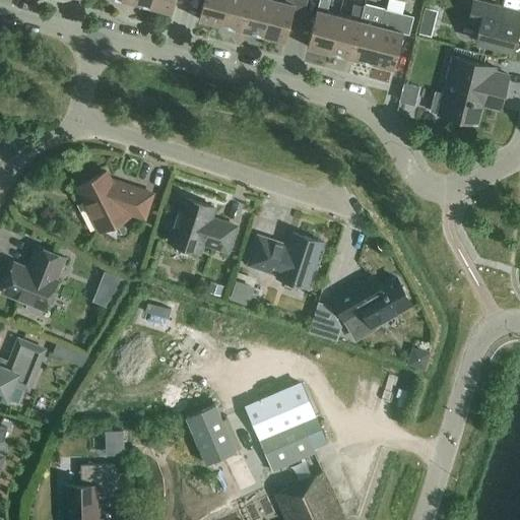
[(151,0),(149,8),(151,8),(172,13),(175,0),(151,0)]
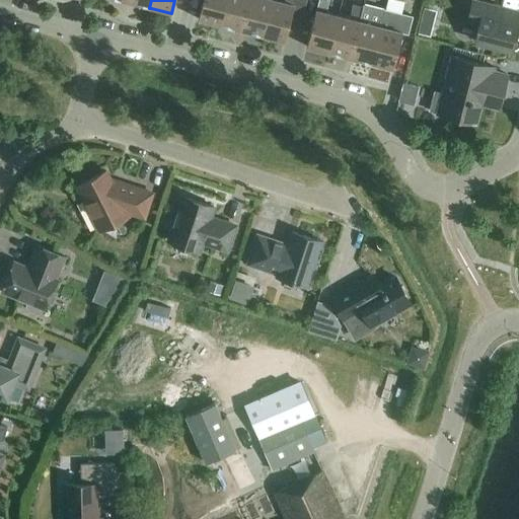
[(218,25),(220,25),(226,0),(203,0),(199,20),(218,25)]
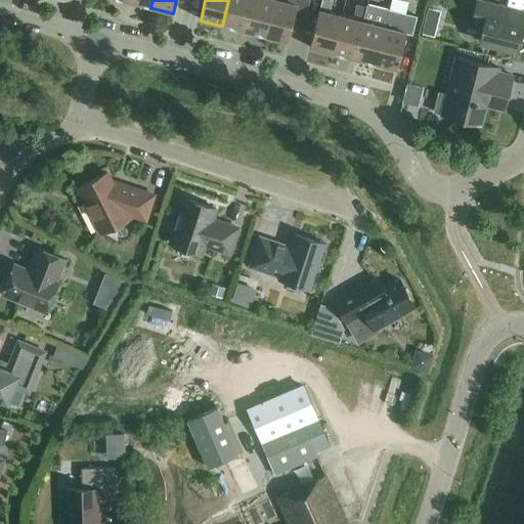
[(238,30),(244,31),(251,0),(228,0),(222,26),(238,30)]
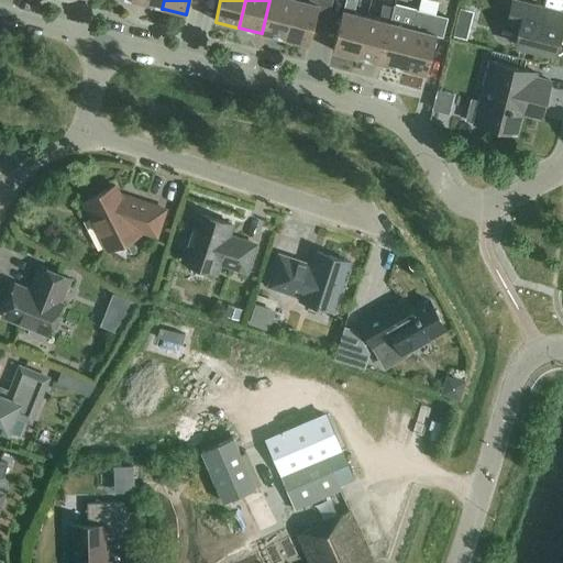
[(267,35),(285,40),(295,0),(269,0),(262,33),(267,35)]
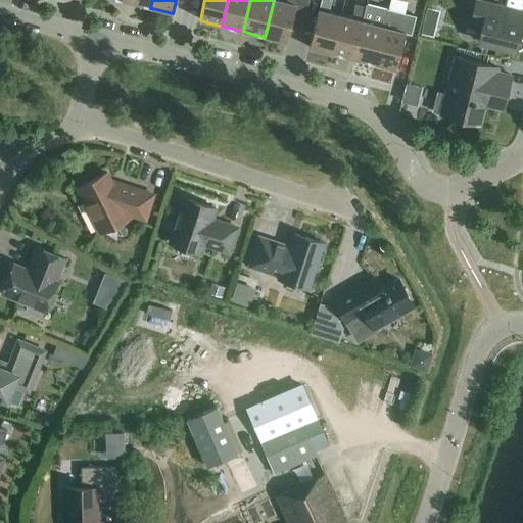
[(274,0),(265,37),(267,37),(287,42),(296,6),(306,9),(308,0),(274,0)]
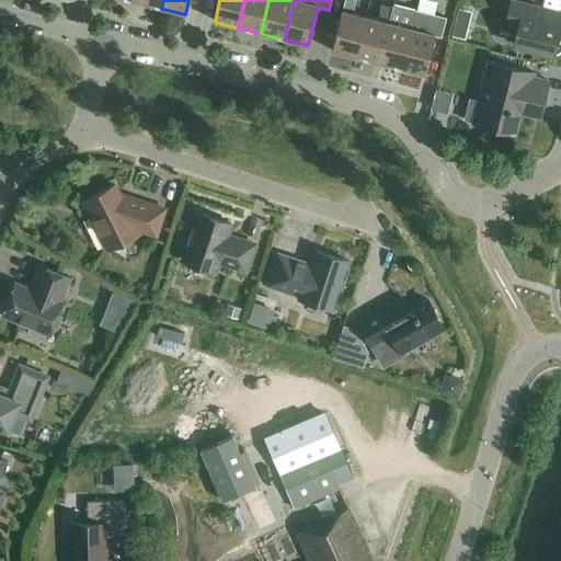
[(353,57),(355,57),(365,18),(352,14),(355,0),(344,0),(342,11),(331,52),(353,57)]
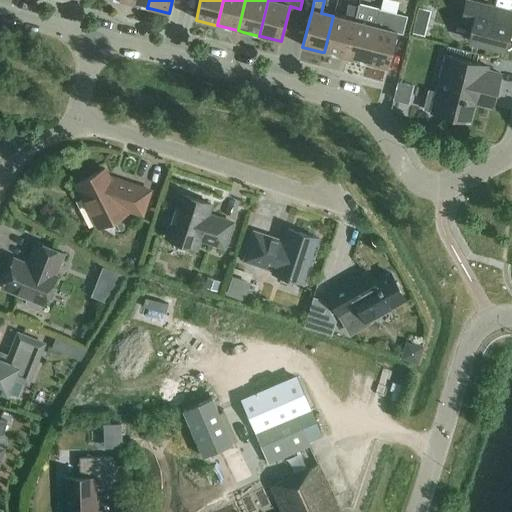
[(472,25),(468,41),(505,50),(509,49),(511,46),(511,39),(508,37),(511,22),(511,13),(466,2),(461,22),(472,25)]
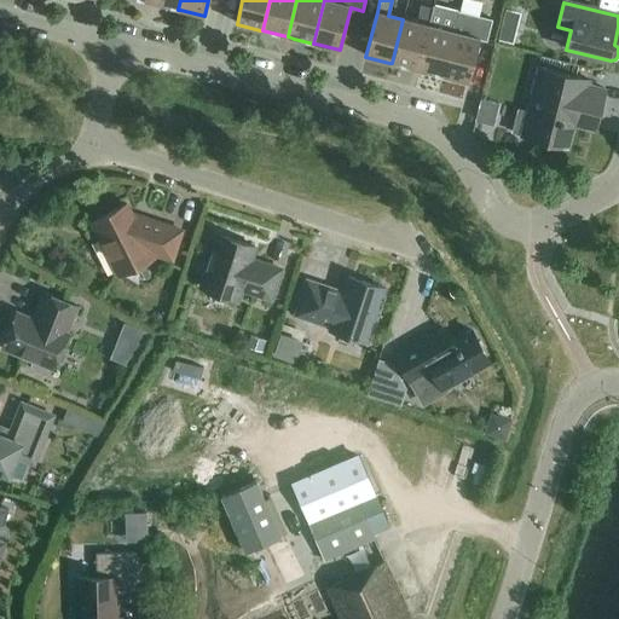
[(423,71),(443,76),(458,12),(434,5),(433,9),(417,69),(423,71)]
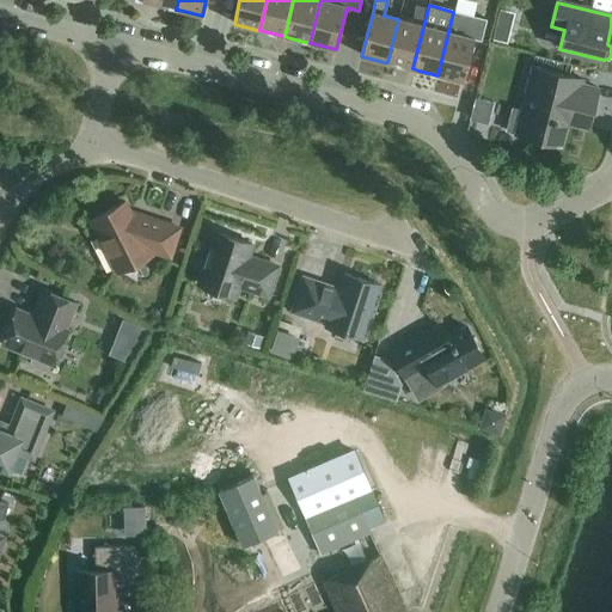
[(407,67),(412,68),(428,8),(416,6),(411,23),(398,19),(387,62),(407,67)]
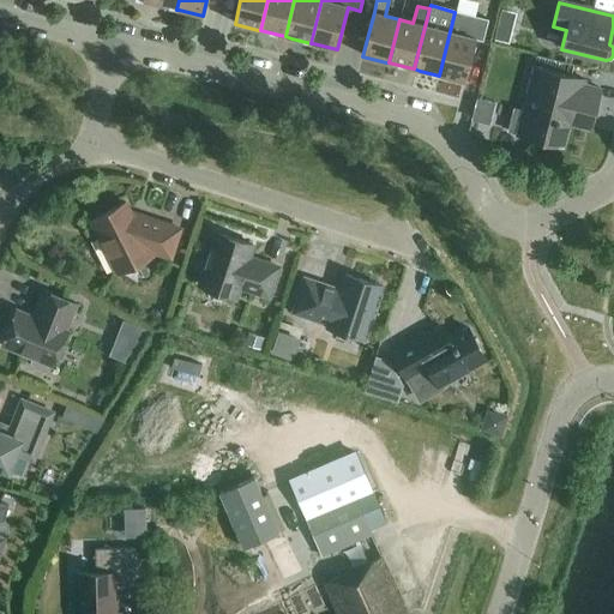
[(455,12),(439,76),(441,76),(464,82),(475,40),(483,42),(488,20),(455,12)]
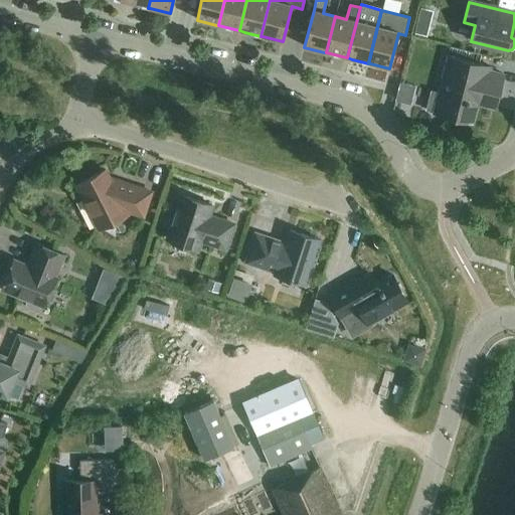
[(426,37),(430,25),(417,22),(414,34),(426,37)]
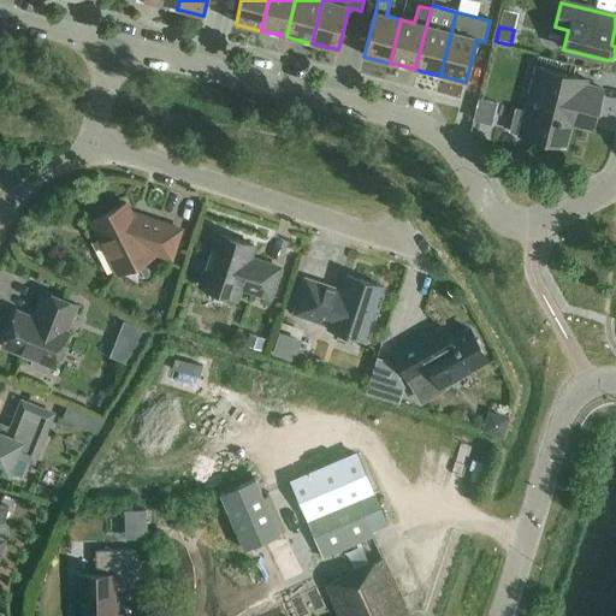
[(586,86),(587,81),(535,67),(519,135),(566,147),(572,124),(592,129),(602,89),(586,86)]
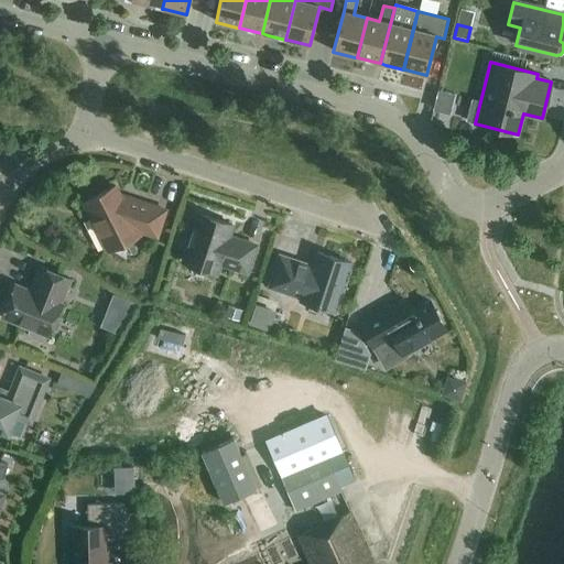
[(84,203),(109,250),(140,235),(139,234),(140,231),(156,237),(165,210),(120,196),(116,186),(84,203)]
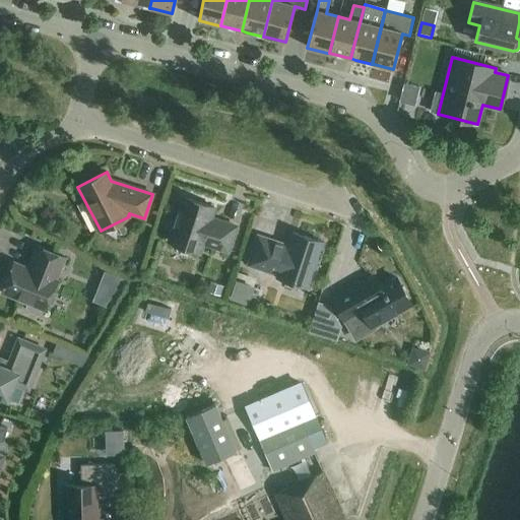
[(169,242),(200,252),(202,244),(228,252),(236,226),(210,218),(214,207),(183,197),(176,221),(172,223),(169,232),(171,235),(169,242)]
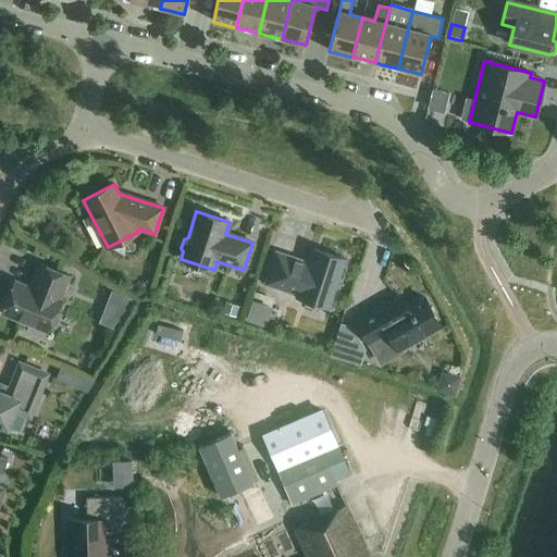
[(267,283),(298,294),(297,297),(330,308),(345,260),(313,249),(308,264),(276,254),(267,283)]
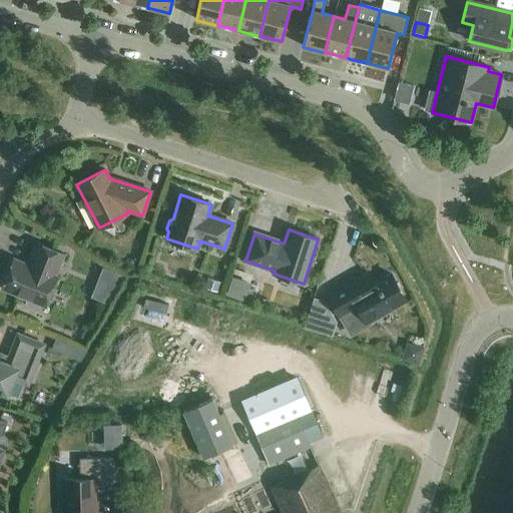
[(27,303),(29,307),(36,310),(41,308),(42,306),(45,307),(57,277),(55,276),(64,254),(37,242),(28,265),(14,260),(2,289),(28,300),(27,303)]
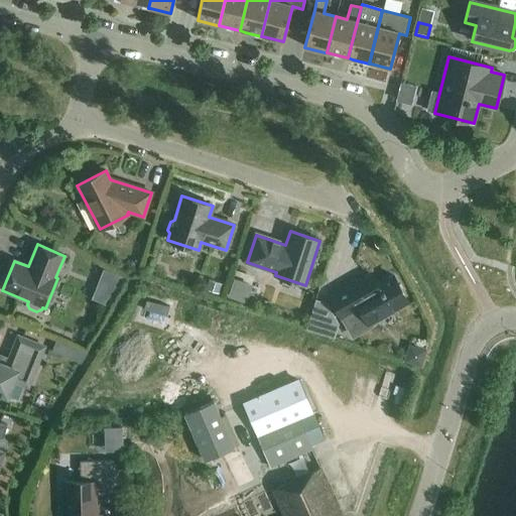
[(123,278),(103,270),(100,279),(118,286),(123,278)]
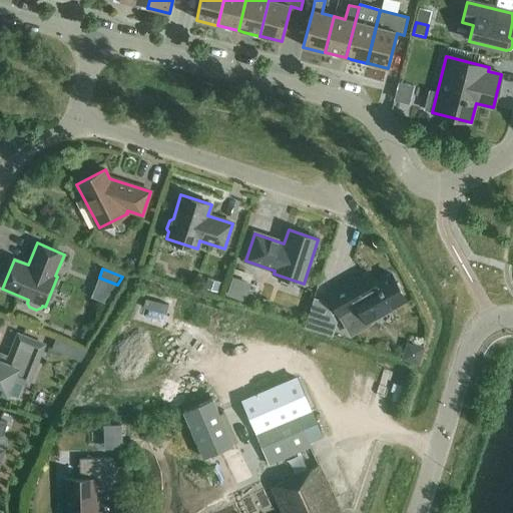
[(370,272),(328,297),(349,333),(355,329),(357,333),(371,325),(369,321),(405,300),(391,275),(377,283),(370,272)]
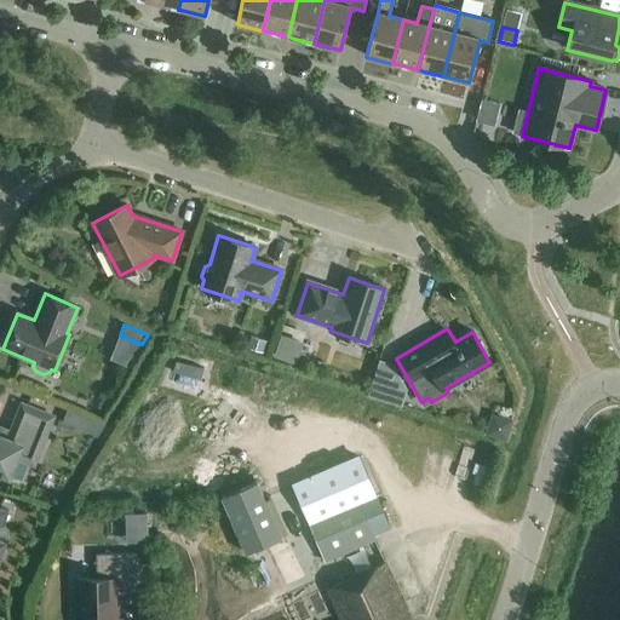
[(296,365),(303,343),(282,336),(274,357),(296,365)]
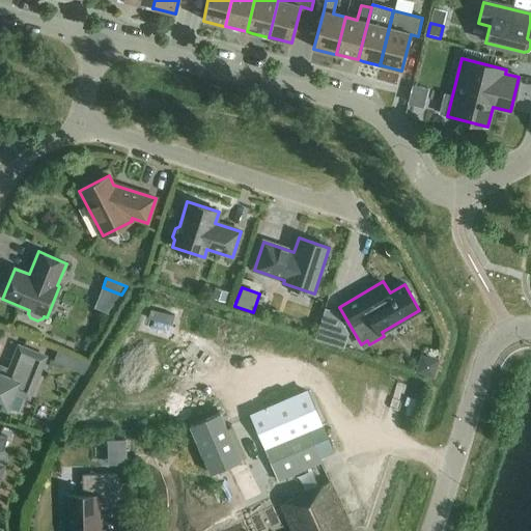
[(224,302),(228,292),(216,288),(213,299),(224,302)]
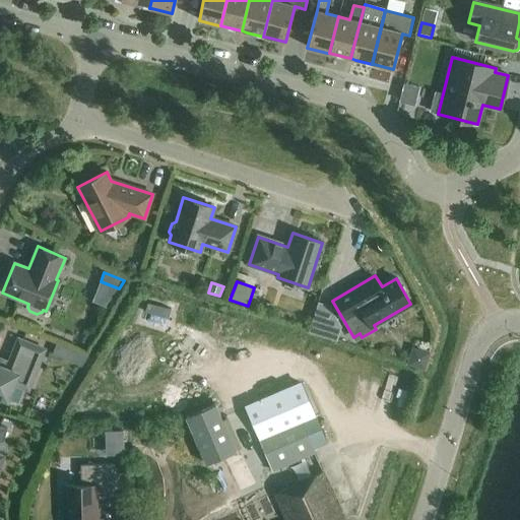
[(341,326),(329,306),(318,302),(309,332),(336,341),(341,326)]
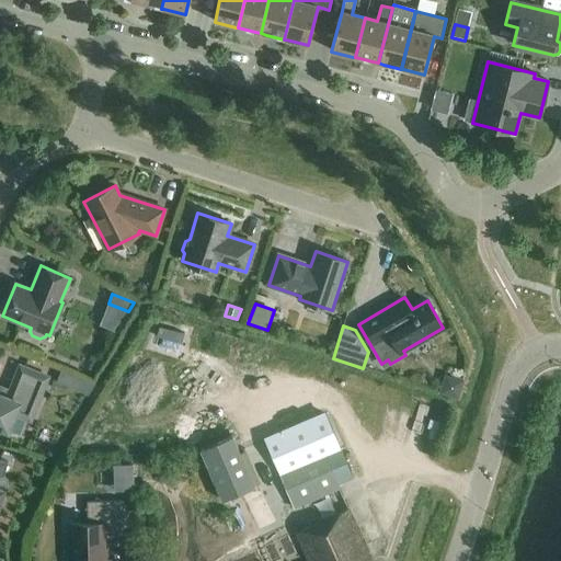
[(0,428),(9,432),(15,414),(31,421),(48,377),(20,366),(7,398),(0,395),(0,428)]
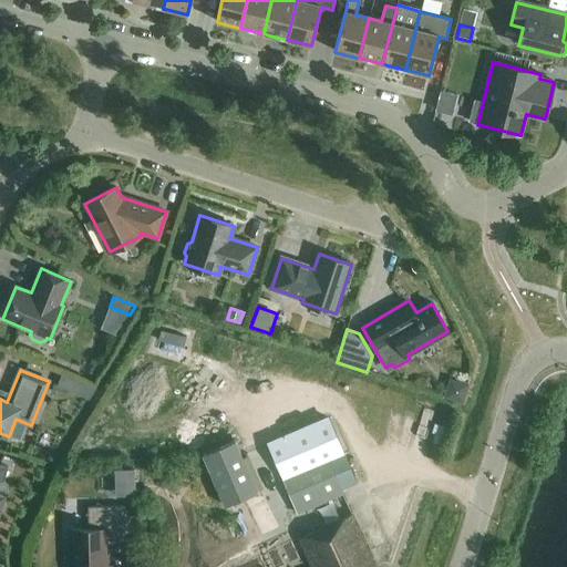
[(75,394),(80,382),(62,374),(57,387),(75,394)]
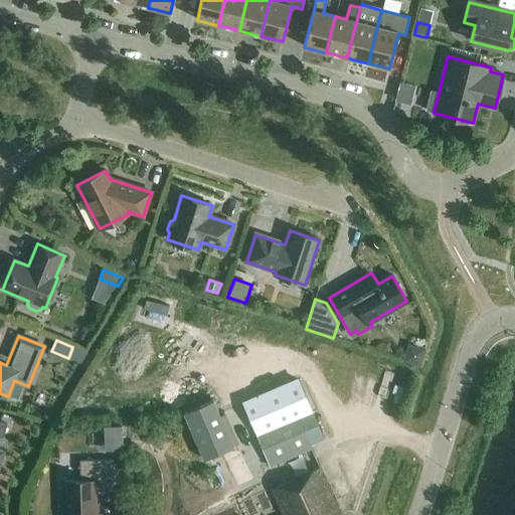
[(308,442),(322,436),(302,387),(269,400),(267,394),(243,404),(270,466),(311,449),(308,442)]
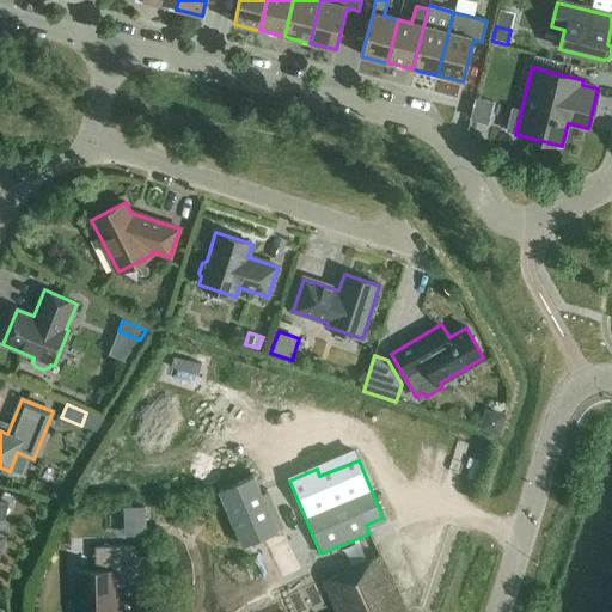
[(220,493),(243,546),(277,531),(255,477),(220,493)]
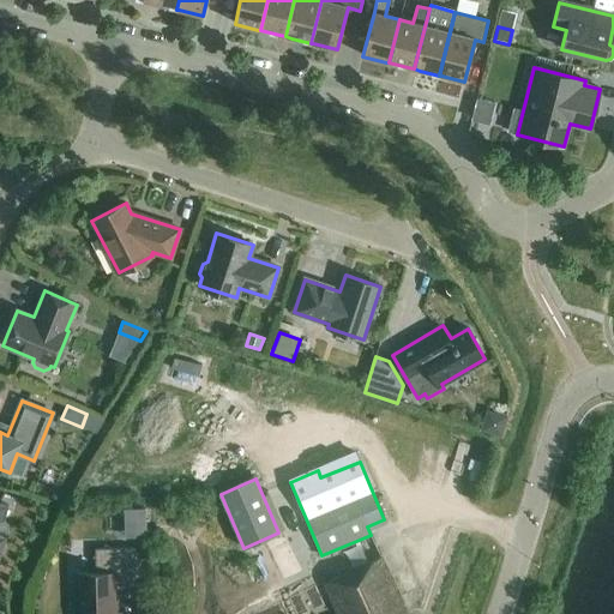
[(151,535),(152,505),(130,505),(130,534),(151,535)]
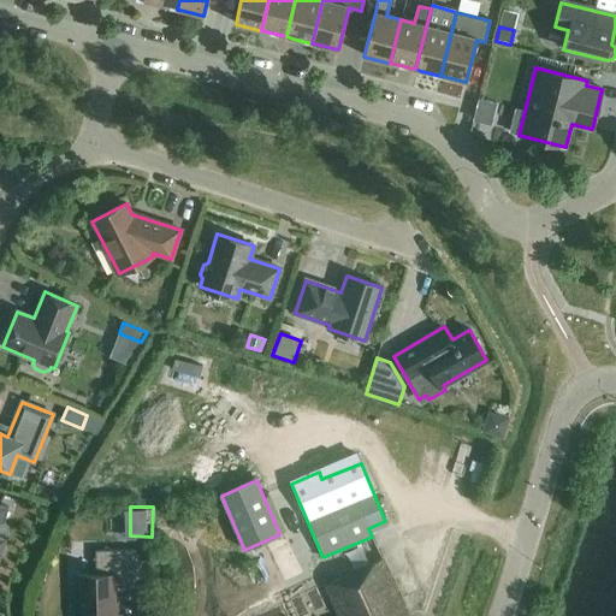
[(73,605),(73,615),(117,615),(117,591),(136,591),(135,550),(95,551),(96,575),(76,575),(77,605),(73,605)]
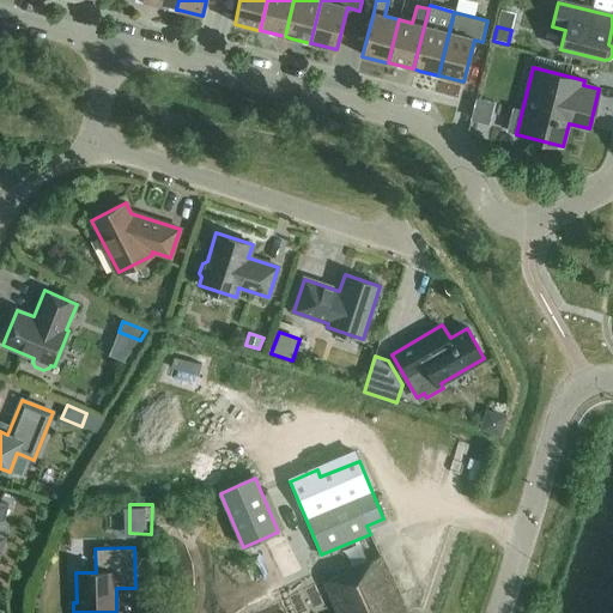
[(405,612),(407,612),(381,556),(325,582),(338,612),(405,612)]
